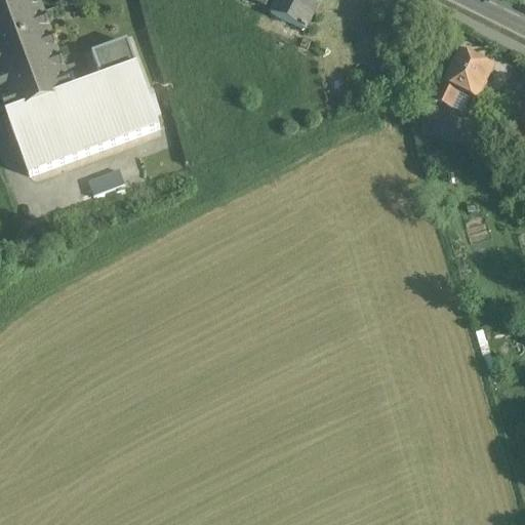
[(0,0),(0,97),(8,121),(74,96),(74,94),(38,0),(0,0)]
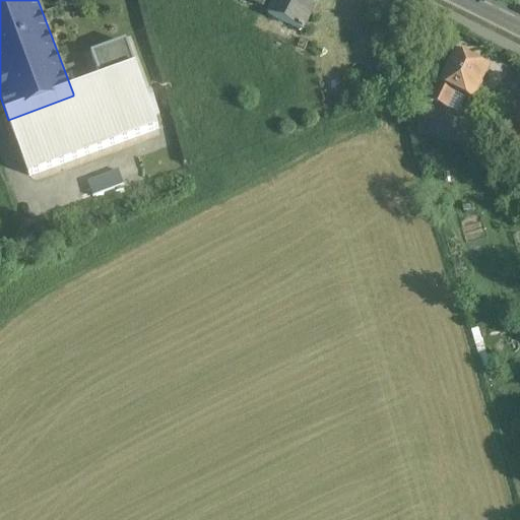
[(267,0),(246,0),(263,8),(267,0)]
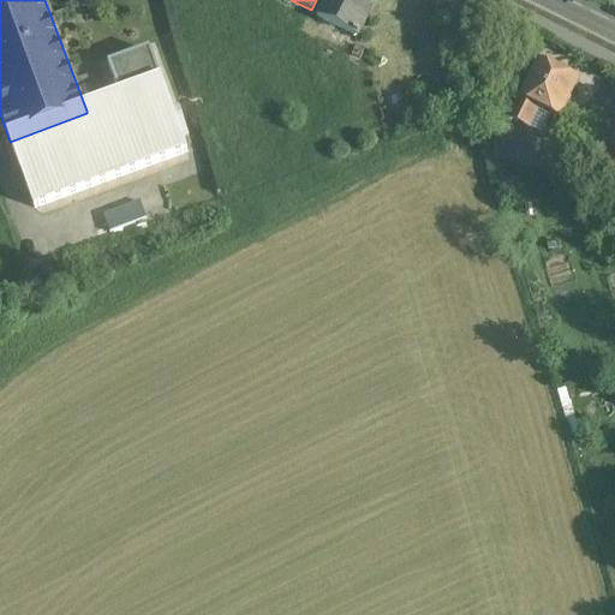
[(326,0),(317,18),(358,39),(377,0),(326,0)]
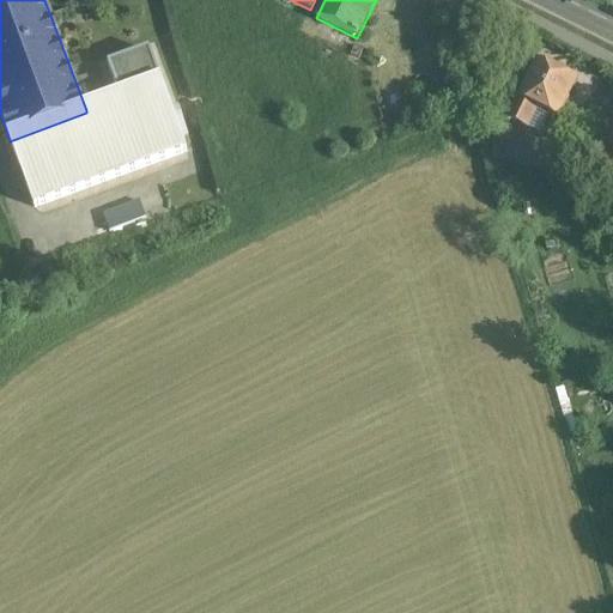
[(150,53),(108,68),(120,98),(86,110),(86,113),(10,141),(35,210),(187,153),(150,53)]
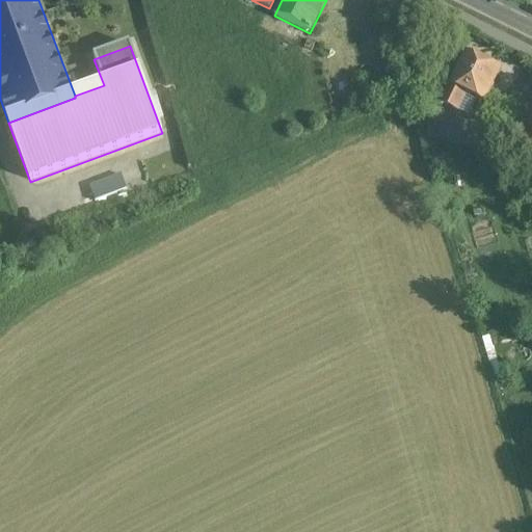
[(483,64),(467,56),(443,105),(457,112),(466,96),(483,104),(499,73),(496,71),(497,68),(485,61),(483,64)]
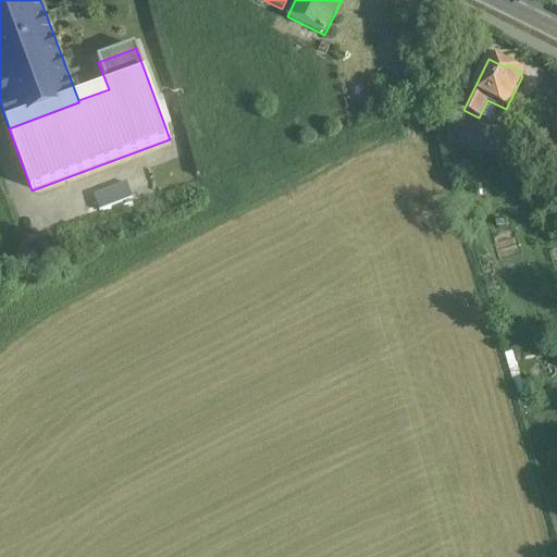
[(556,123),(549,122),(544,157),(556,158),(556,123)]
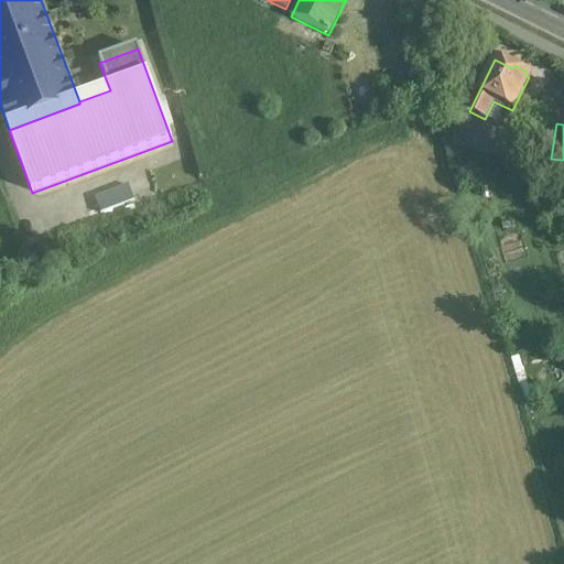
[(128,186),(95,199),(100,215),(133,202),(128,186)]
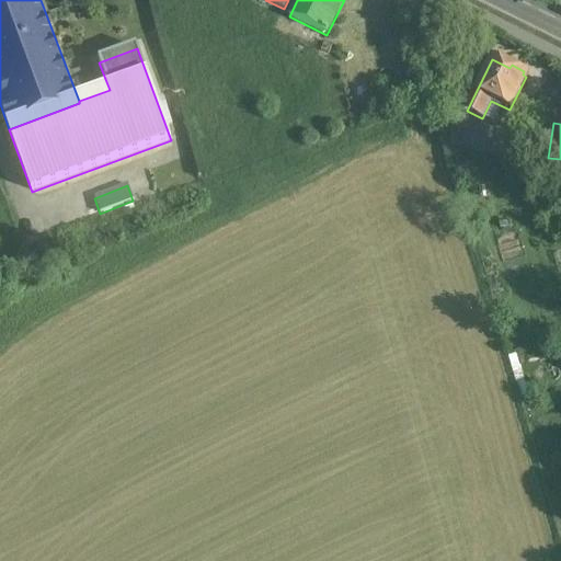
[(41,220),(22,227),(26,239),(45,232),(41,220)]
